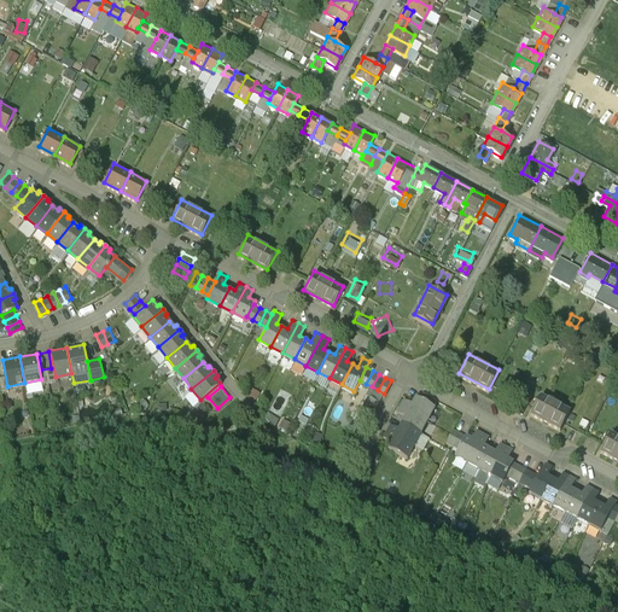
[(435,396),(423,389),(419,396),(431,402),(435,396)]
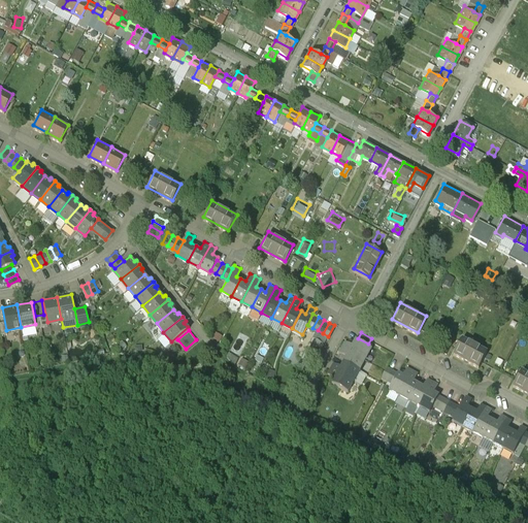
[(324,340),(312,335),(309,340),(321,346),(324,340)]
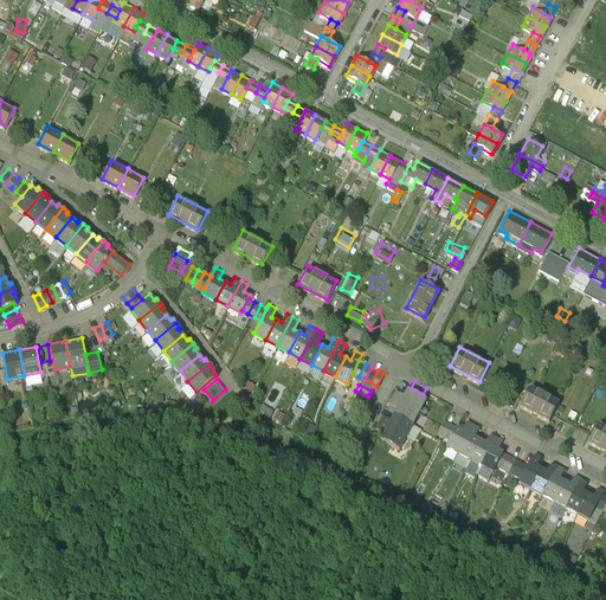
[(559,400),(530,385),(520,402),(549,419),(559,400)]
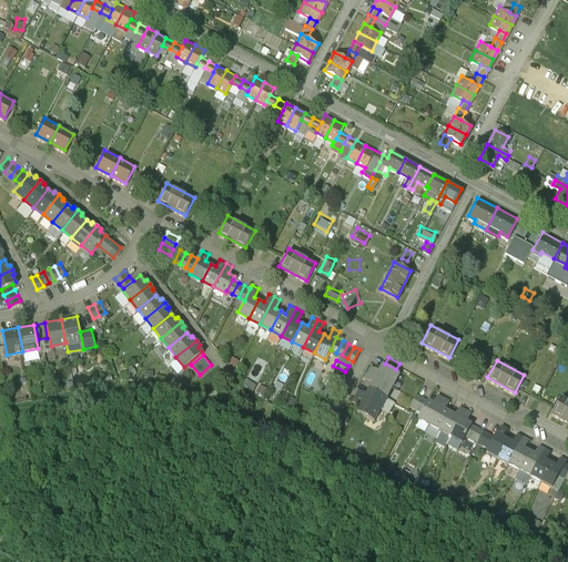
[(382,361),(378,368),(371,364),(367,369),(393,384),(399,371),(385,364),(382,361)]
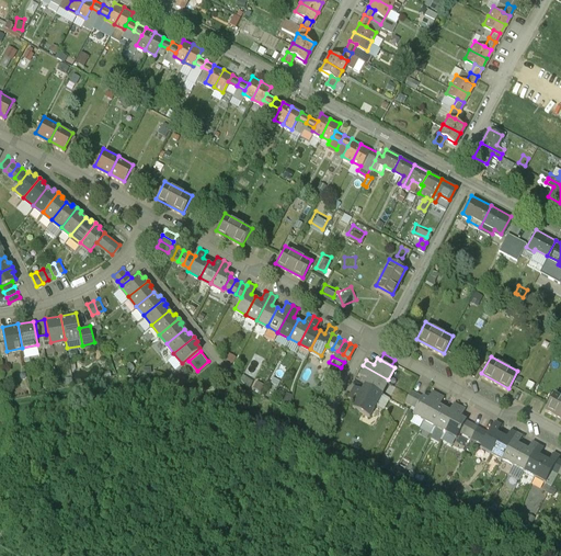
[(341,367),(329,362),(325,367),(338,373),(341,367)]
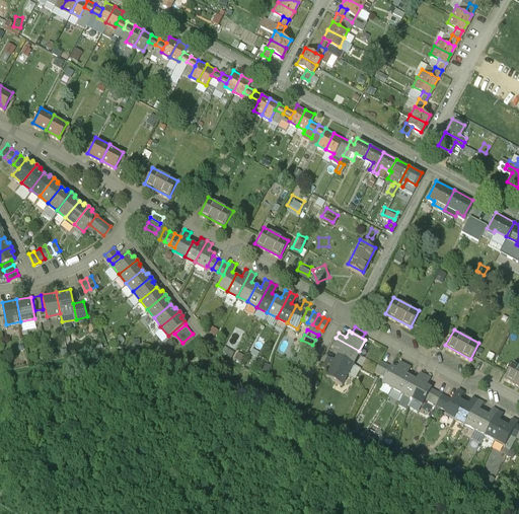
[(359,351),(336,338),(332,344),(340,347),(338,353),(353,361),(359,351)]
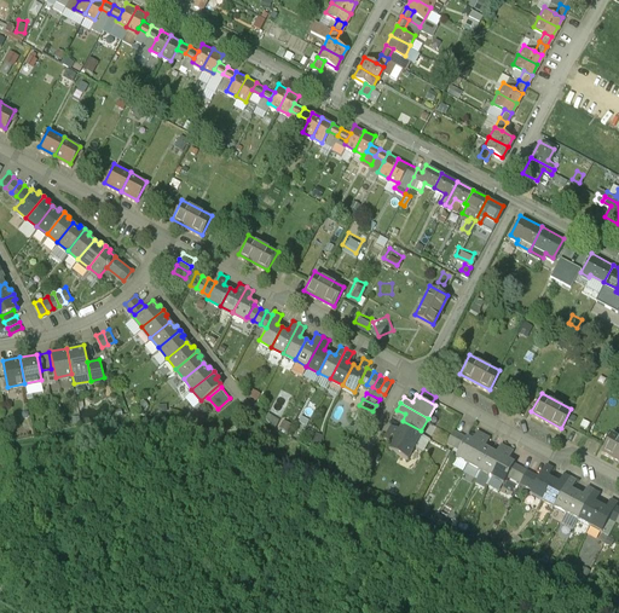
[(372,411),(359,405),(357,411),(369,417),(372,411)]
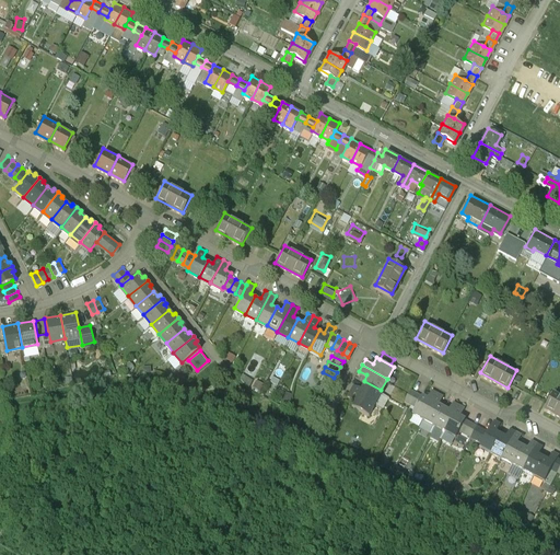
[(334,378),(323,372),(319,378),(330,384),(334,378)]
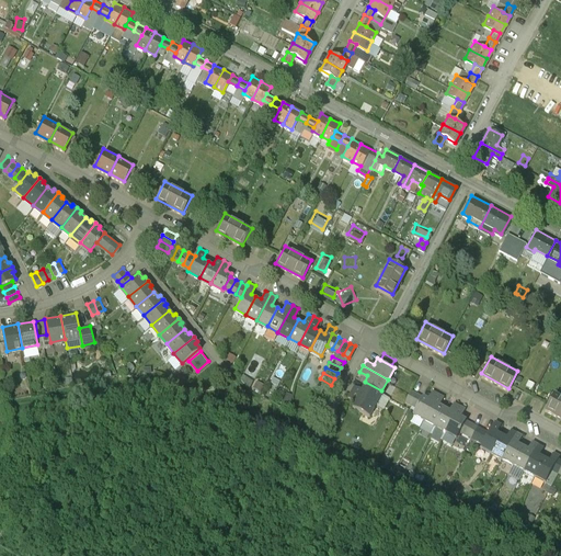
[(381,390),(365,382),(362,387),(354,383),(351,388),(376,403),(381,390)]
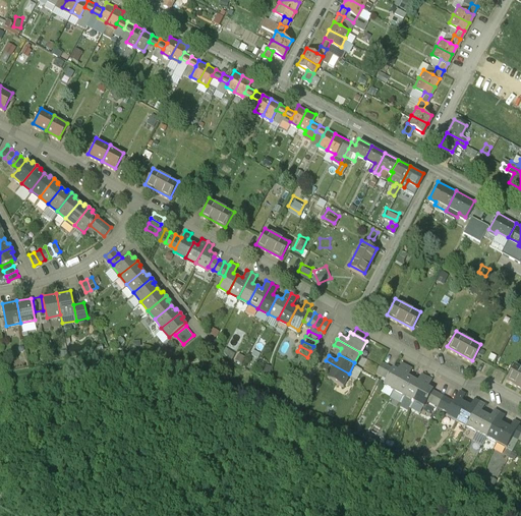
[(382,359),(375,369),(381,373),(387,362),(382,359)]
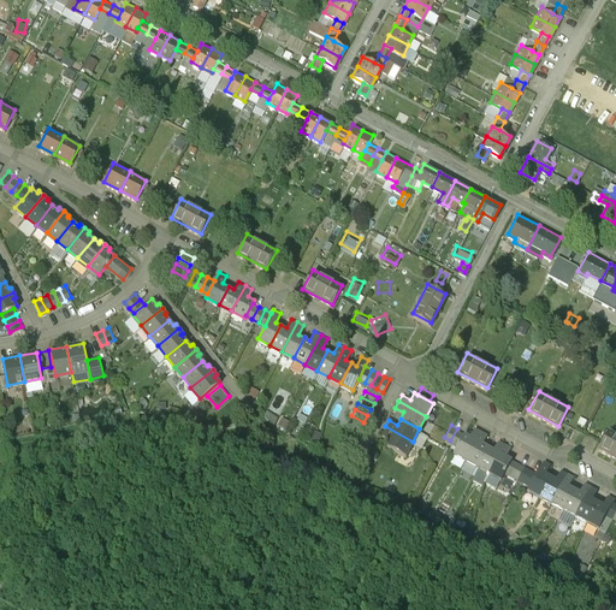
[(457,444),(452,451),(465,459),(481,428),(474,425),(469,434),(463,431),(457,444)]
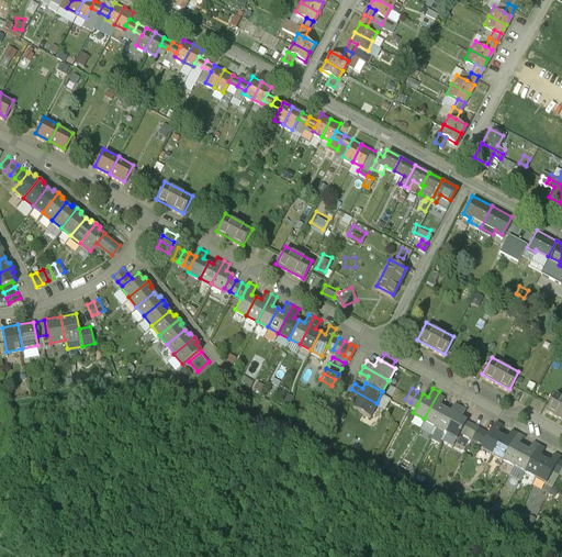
[(377,403),(351,389),(348,396),(356,399),(352,405),(370,414),(377,403)]
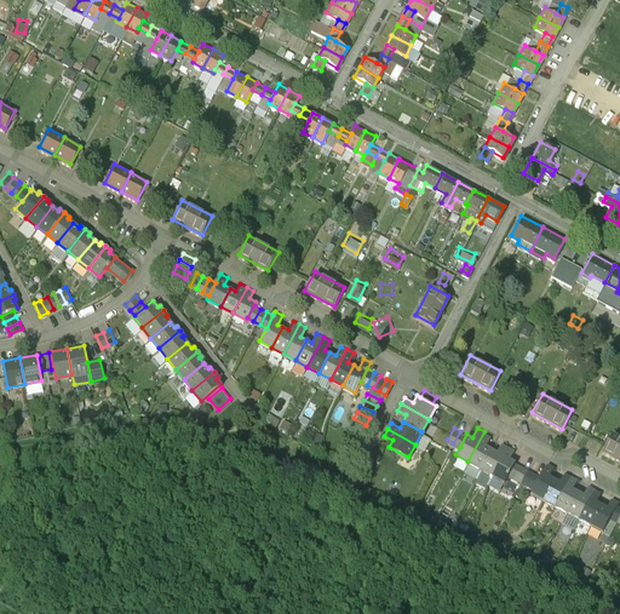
[(460,431),(453,443),(460,447),(466,434),(460,431)]
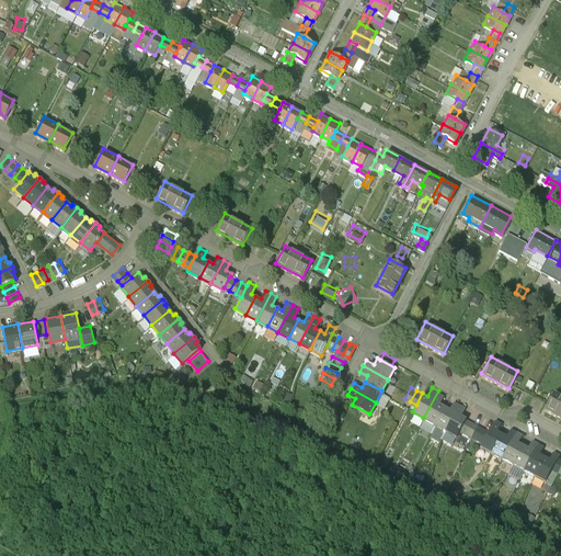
[(438,390),(423,418),(434,423),(444,405),(439,403),(444,394),(438,390)]
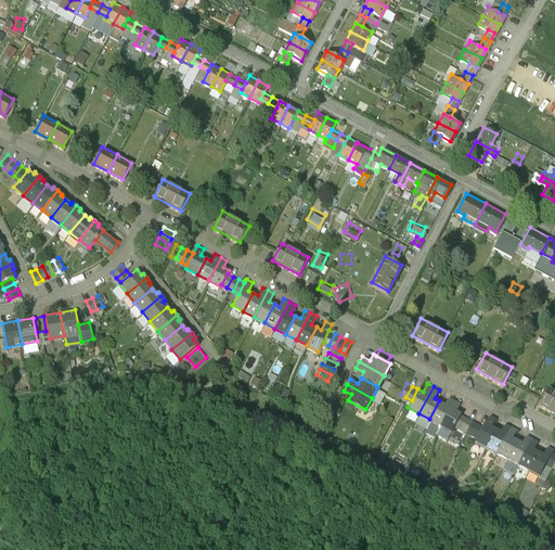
[(554,389),(547,386),(539,404),(554,411),(554,389)]
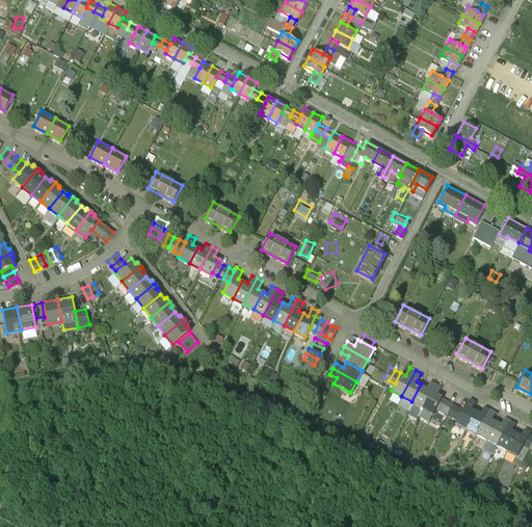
[(421,384),(411,401),(422,406),(435,381),(430,378),(426,387),(421,384)]
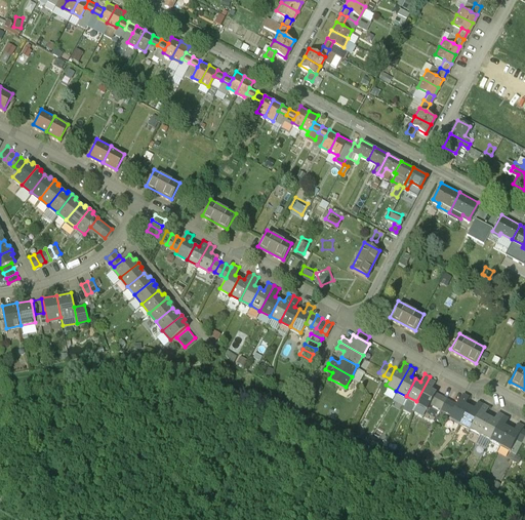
[(430,376),(416,401),(427,407),(430,400),(436,390),(431,387),(435,380),(430,376)]
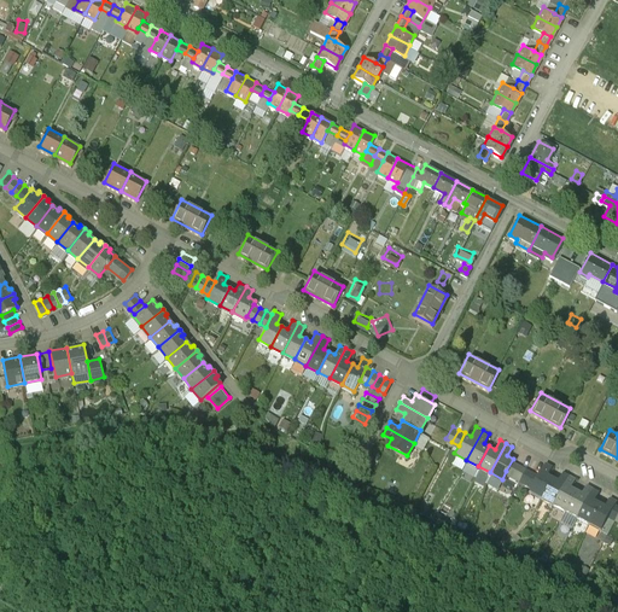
[(513,459),(506,471),(513,474),(519,462),(513,459)]
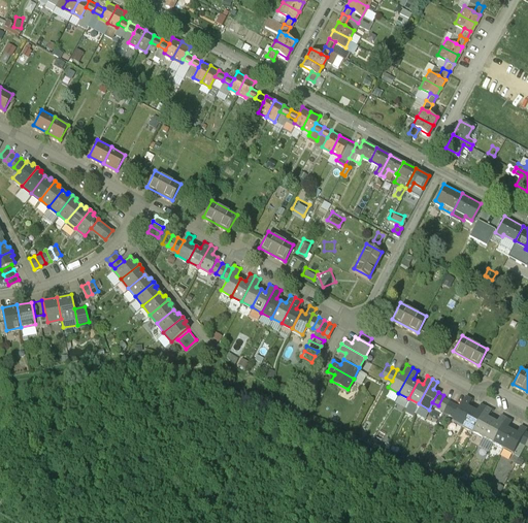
[(454,414),(452,418),(462,424),(471,406),(467,403),(471,396),(465,393),(454,414)]
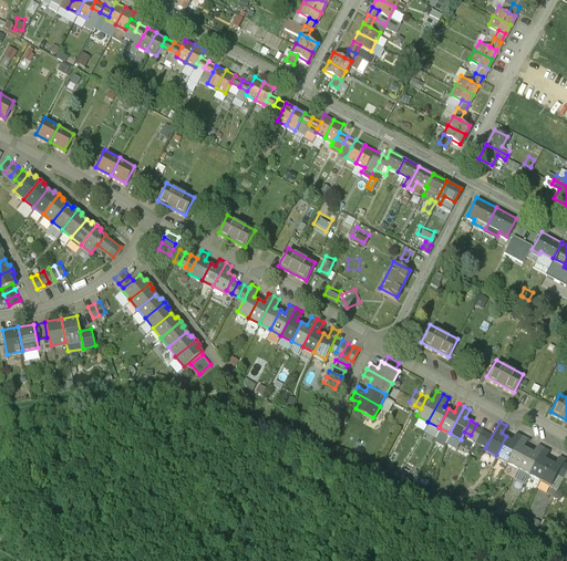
[(476,424),(471,435),(476,438),(482,426),(476,424)]
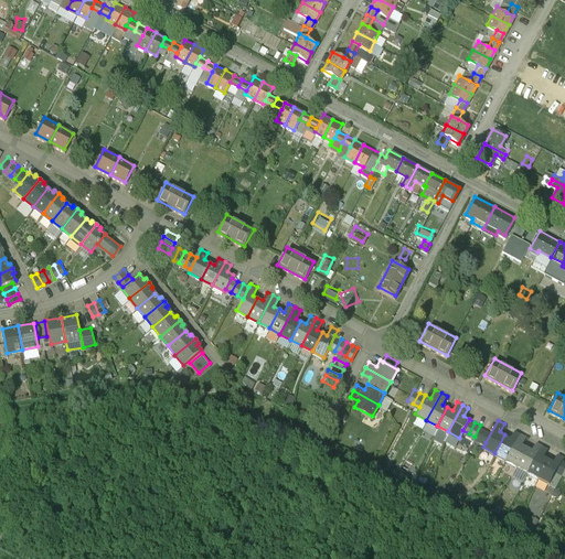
[(480,425),(475,437),(480,440),(487,428),(480,425)]
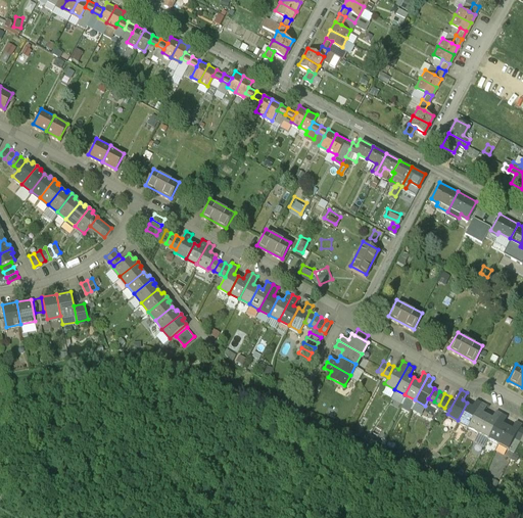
[(450,396),(444,408),(449,410),(456,399),(450,396)]
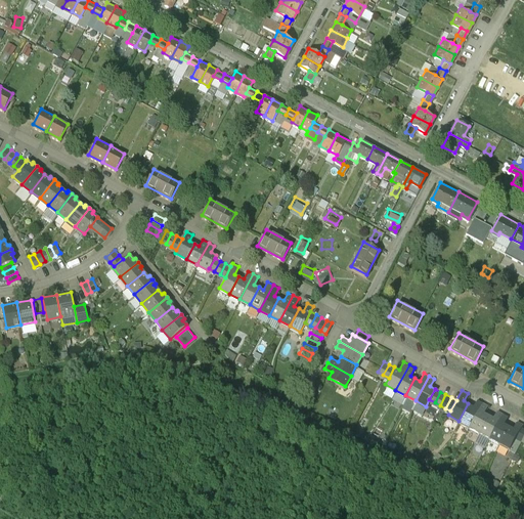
[(468,403),(459,421),(469,426),(482,400),(477,397),(473,405),(468,403)]
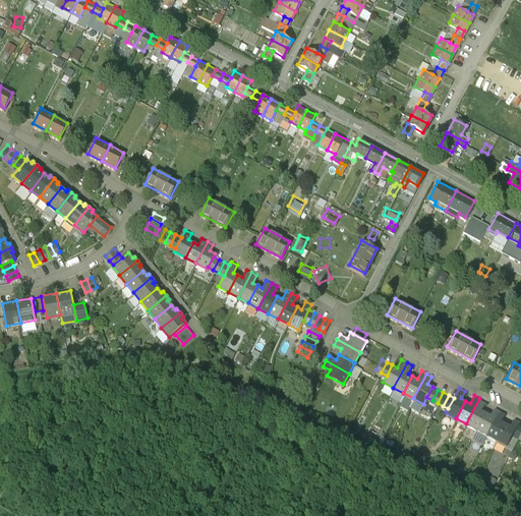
[(479,398),(466,423),(476,428),(485,411),(480,409),(484,401),(479,398)]
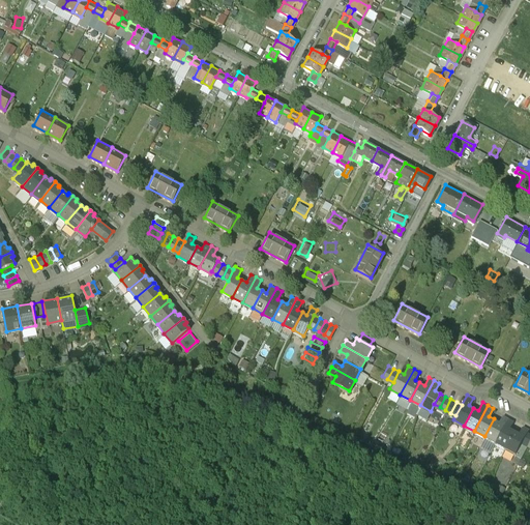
[(494,418),(484,436),(494,441),(508,416),(503,413),(498,421),(494,418)]
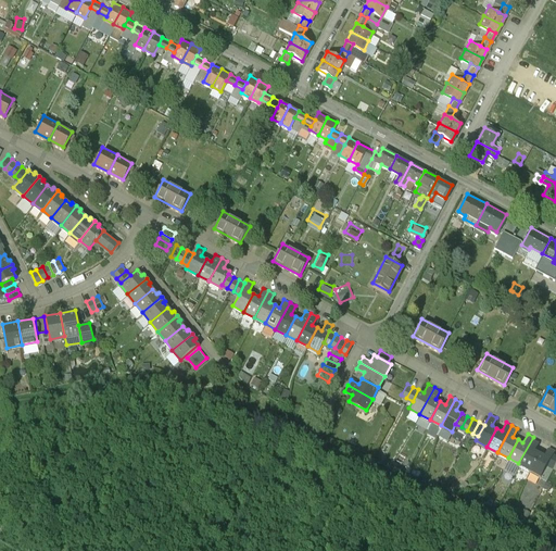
[(533,437),(518,463),(529,470),(539,451),(534,448),(539,440),(533,437)]
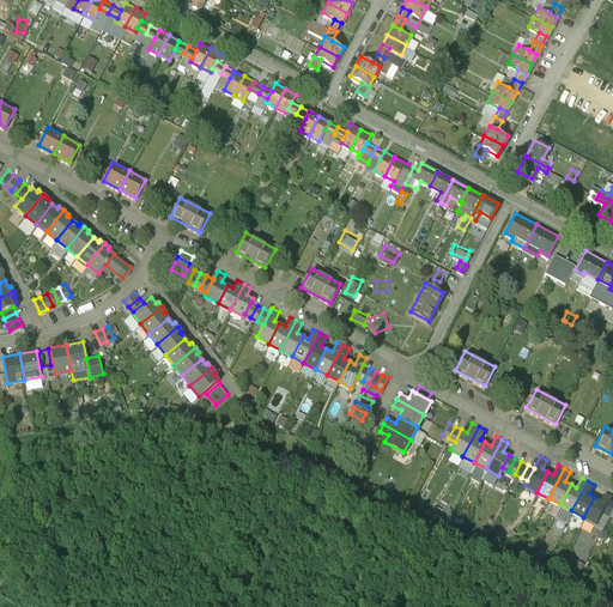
[(594,497),(583,517),(595,523),(602,510),(610,497),(612,493),(605,490),(600,499),(594,497)]
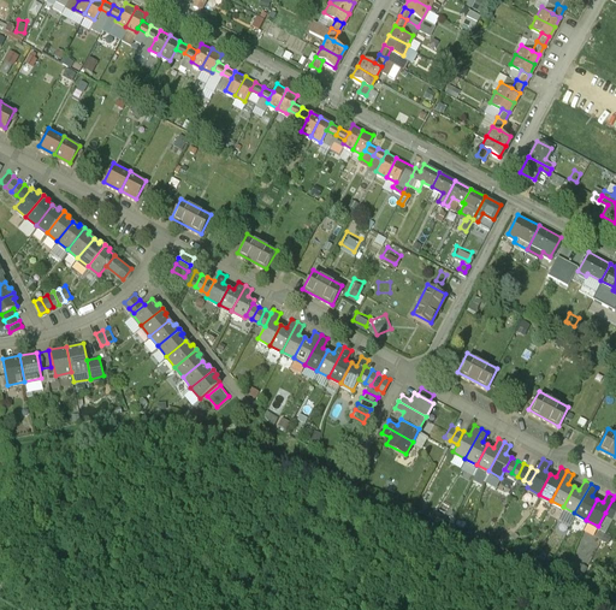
[(615,501),(612,499),(605,513),(612,515),(615,508),(615,501)]
